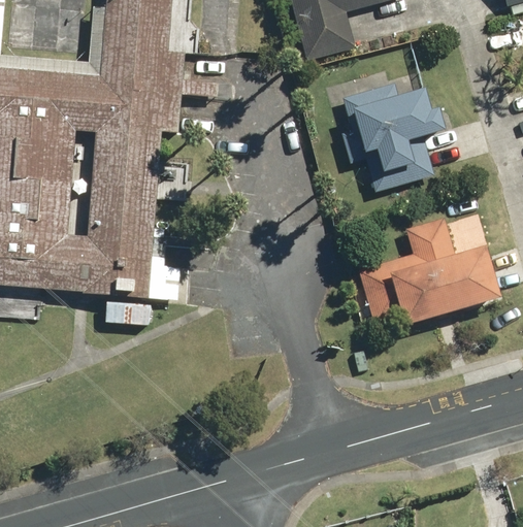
[(178,57),(165,55),(168,0),(105,0),(100,69),(0,60),(0,291),(106,300),(104,322),(151,326),(153,299),(177,301),(181,267),(149,264),(154,195),(177,197),(181,166),(160,165),(162,132),(178,133),(182,96),(208,98),(209,86),(177,83),(178,57)]
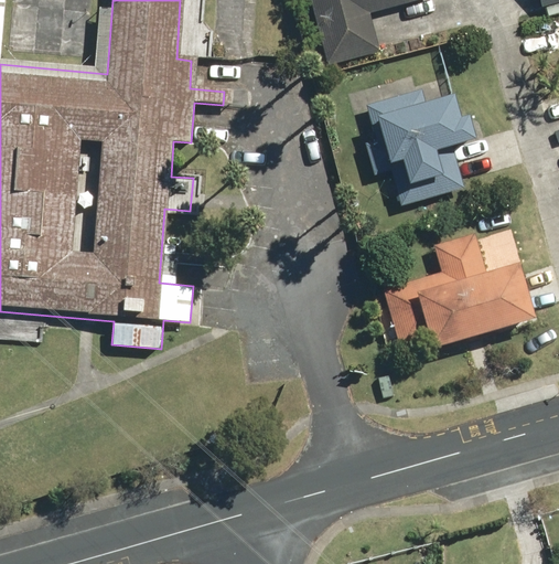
[(313,0),(331,62),(380,49),(371,10),(408,0),(313,0)]
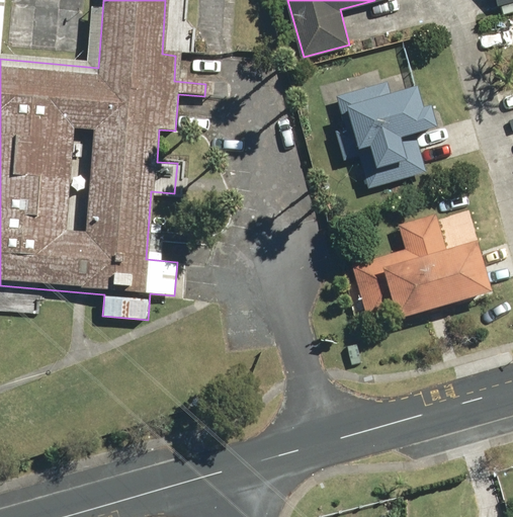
[(413,130),(440,122),(435,103),(424,106),(417,84),(389,92),(385,79),(333,94),(341,123),(331,126),(341,162),(358,157),(366,184),(423,168),(413,130)]
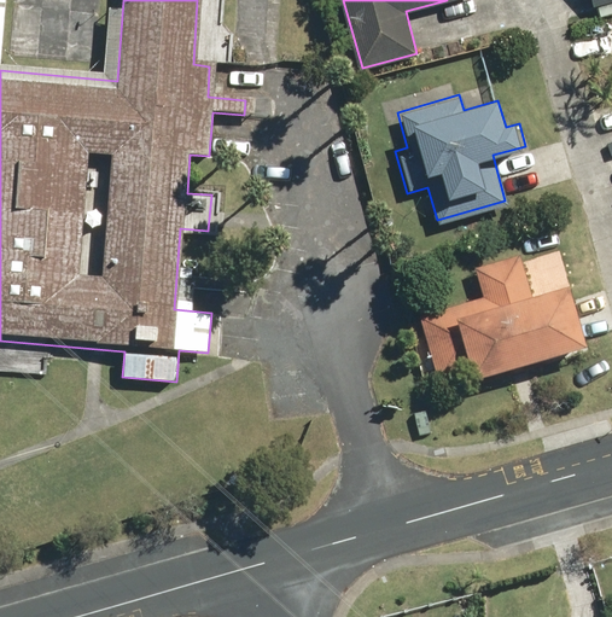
[(482,378),(592,345),(573,284),(530,297),(518,255),(472,268),(479,295),(418,313),(438,383),(479,371),(482,378)]
